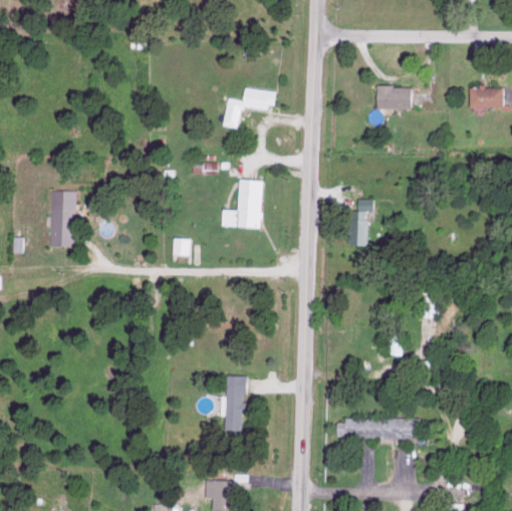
[(411,110),(412,88),(376,86),(375,108),(411,110)]
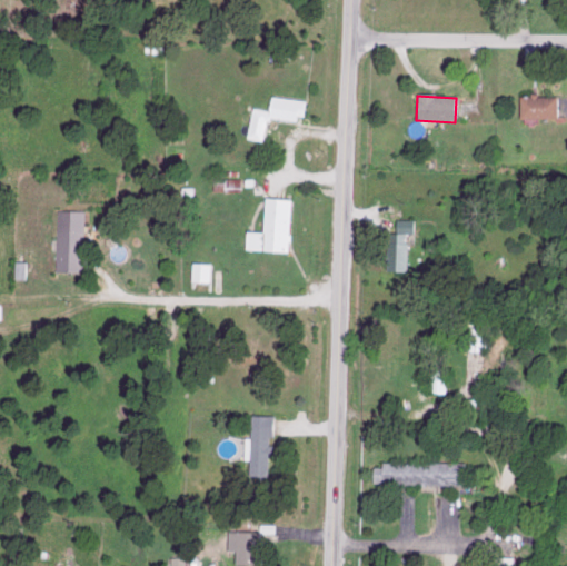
[(556,120),(557,98),(521,97),(520,119),(556,120)]
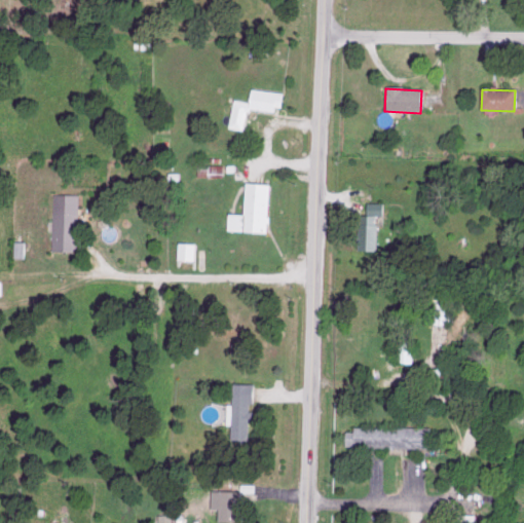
[(281,95),(250,90),(248,104),(233,102),(229,129),(245,132),(248,110),(277,114),(281,95)]
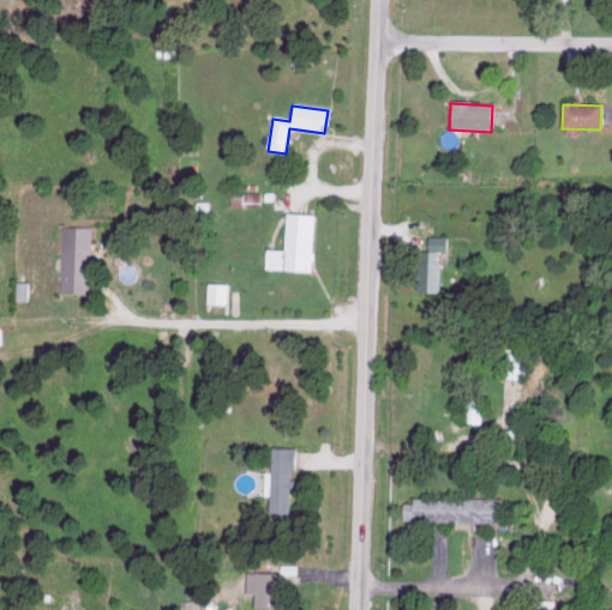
[(315,216),(286,216),(285,252),(265,252),(265,272),(313,273),(315,216)]
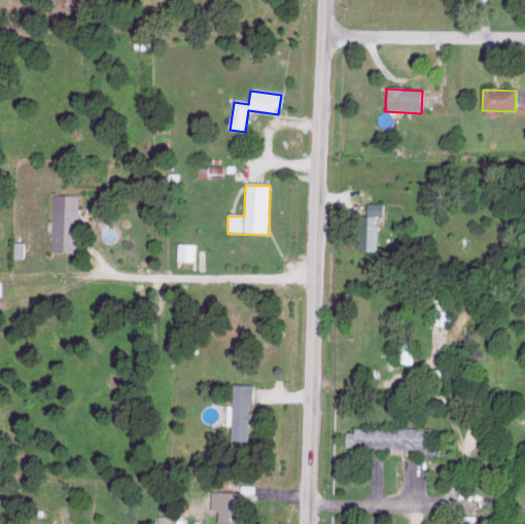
[(80,197),(56,197),(55,253),(79,253),(80,197)]
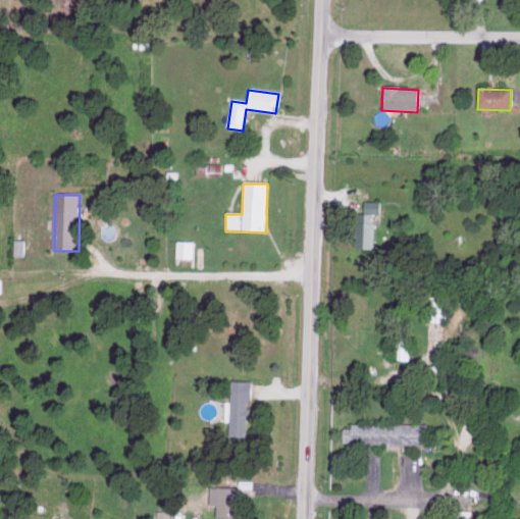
[(375,250),(375,224),(356,223),(356,250),(375,250)]
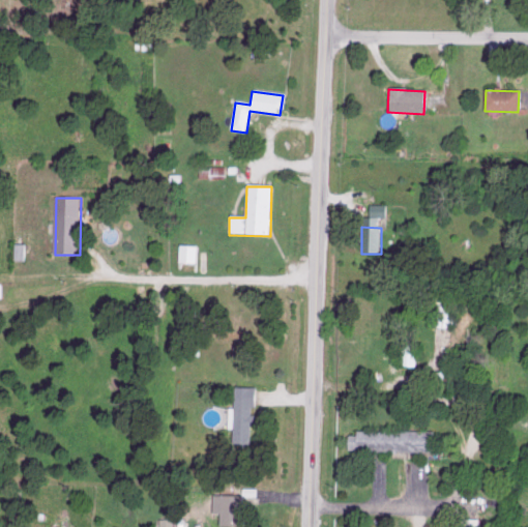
[(178,264),(197,265),(197,247),(179,246),(178,264)]
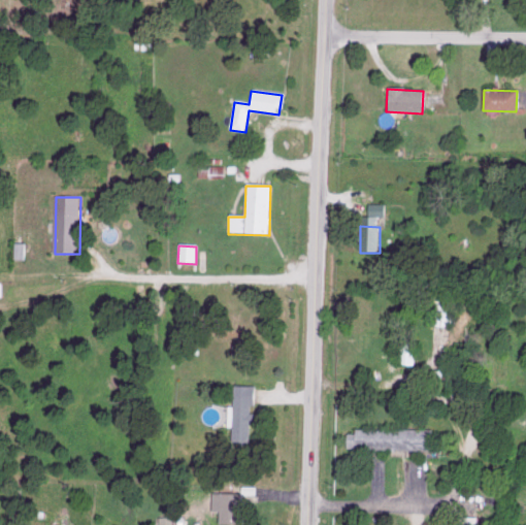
[(453,328),(454,305),(434,305),(433,328),(453,328)]
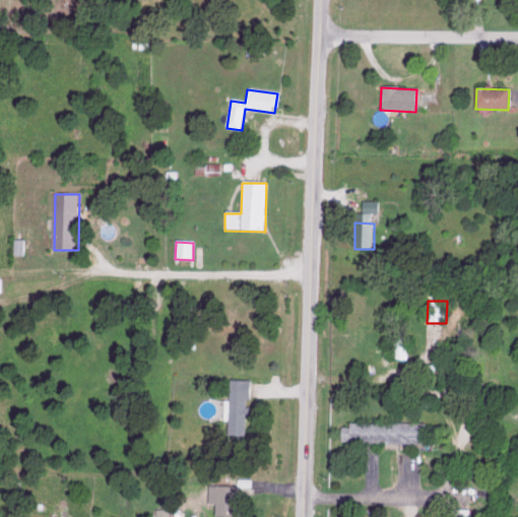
[(407,339),(391,339),(391,361),(407,361),(407,339)]
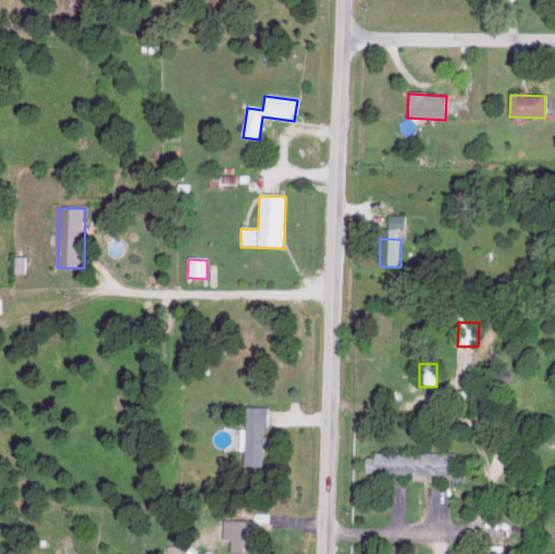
[(269,429),(270,409),(246,408),(245,467),(263,468),(264,429),(269,429)]
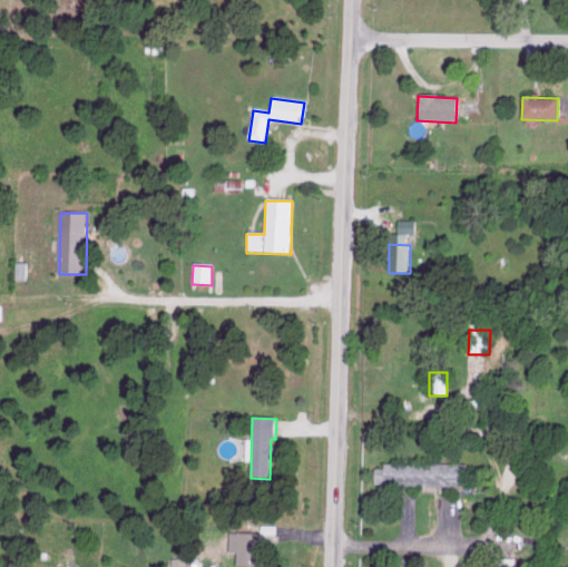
[(468,488),(468,467),(382,465),(382,470),(373,470),(372,487),(468,488)]
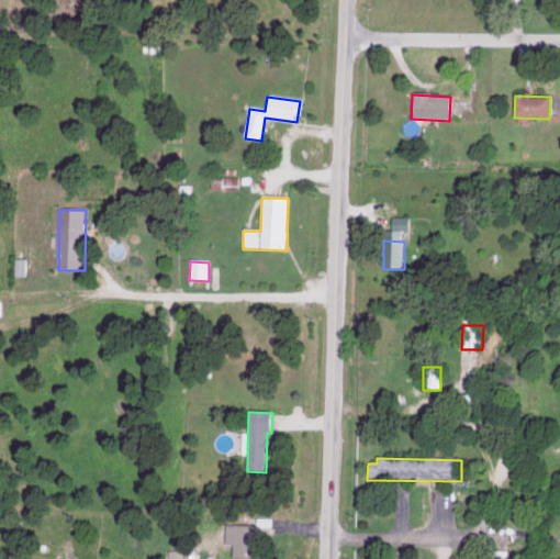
[(260,527),(226,526),(226,545),(233,546),(233,558),(259,558),(260,527)]
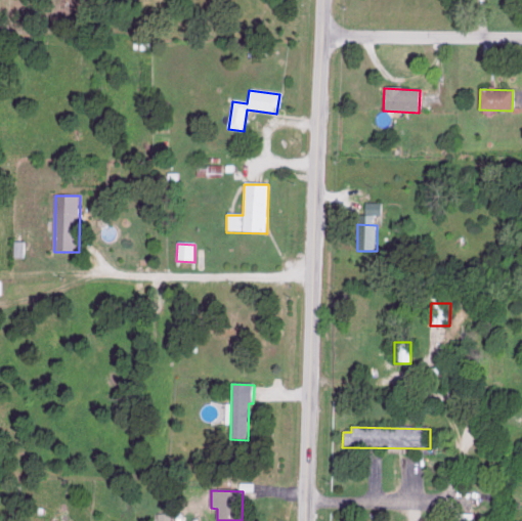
All buildings are outlined.
